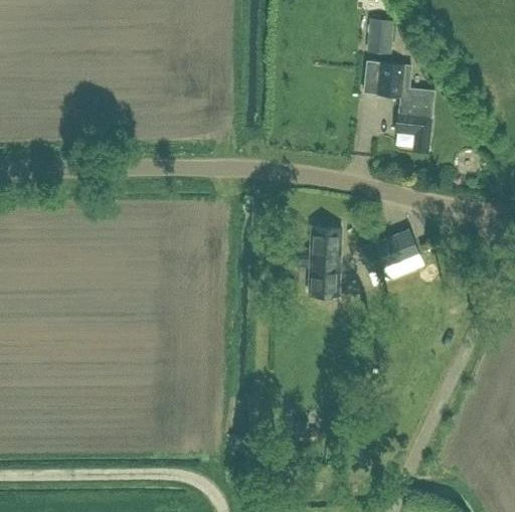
[(391,21),(368,19),(366,43),(389,44),(391,21)]
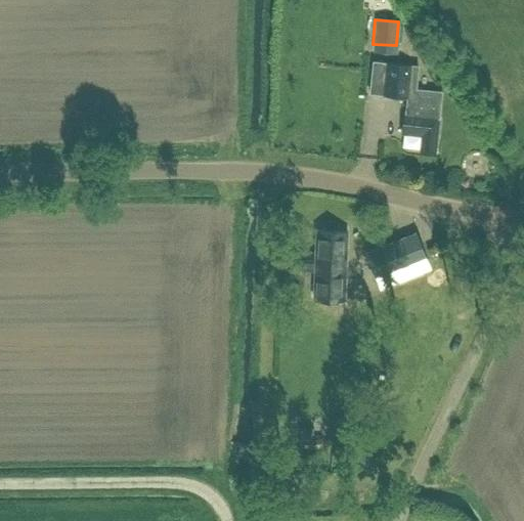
[(416,91),(417,75),(418,68),(386,64),(383,95),(406,98),(405,115),(404,115),(402,134),(422,136),(420,153),(434,155),(438,120),(439,120),(441,93),(416,91)]
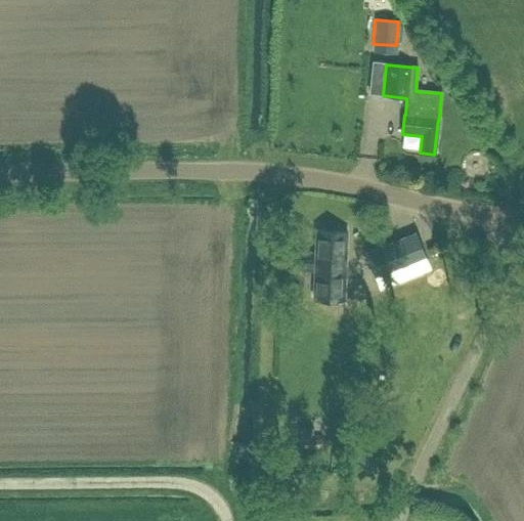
[(344,301),(347,233),(316,231),(312,300),(344,301)]
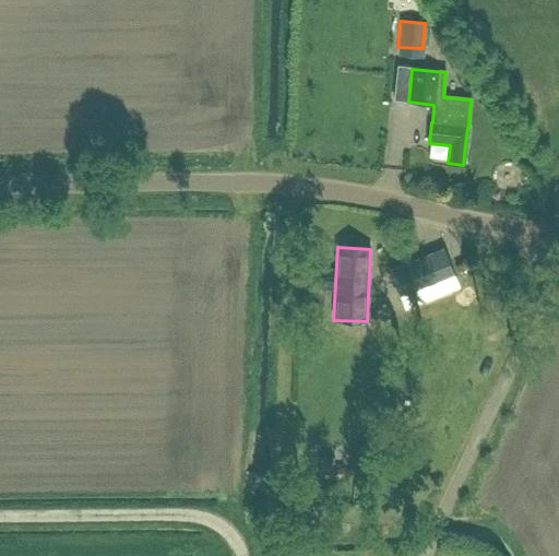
[(443,250),(390,272),(400,297),(453,275),(443,250)]
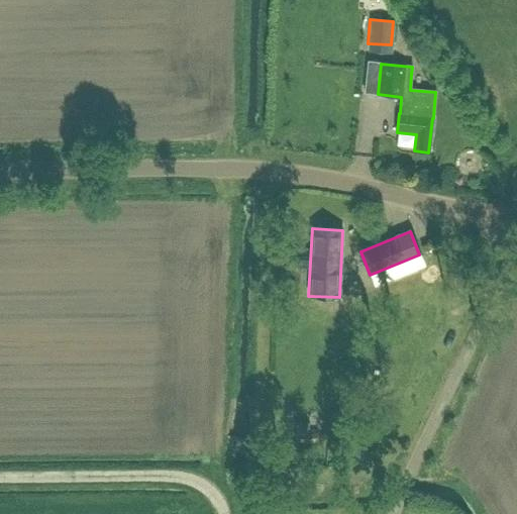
[(306,424),(294,424),(294,444),(317,445),(317,434),(306,434),(306,424)]
